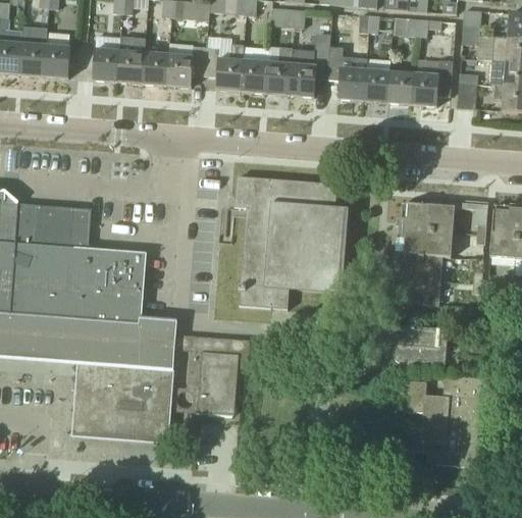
[(48,8),(49,0),(39,0),(39,7),(48,8)]
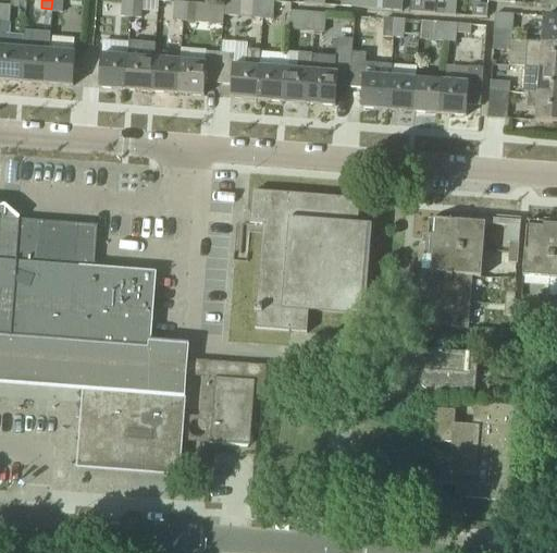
[(52,0),(51,9),(62,10),(63,0),(52,0)]
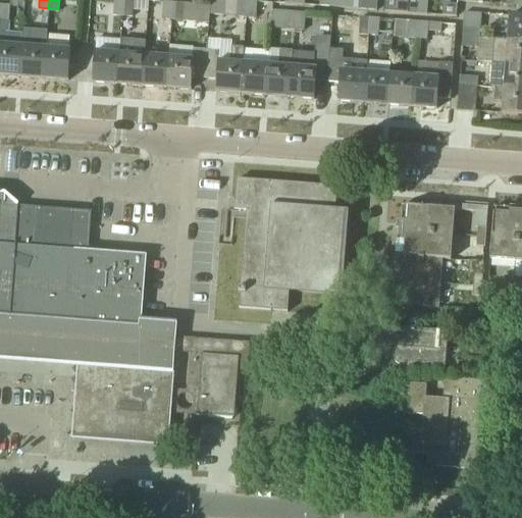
[(113,0),(113,13),(122,14),(123,0),(113,0)]
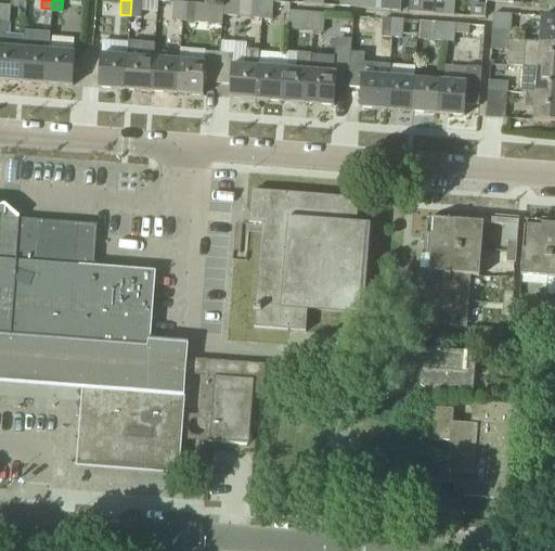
[(131,0),(130,15),(141,15),(142,8),(142,0),(131,0)]
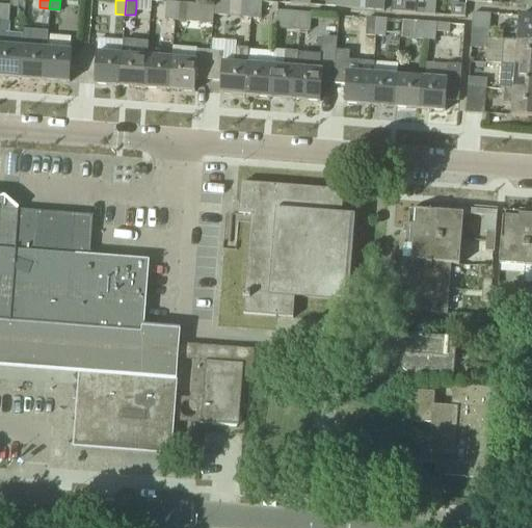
[(164,17),(175,18),(176,0),(166,0),(164,17)]
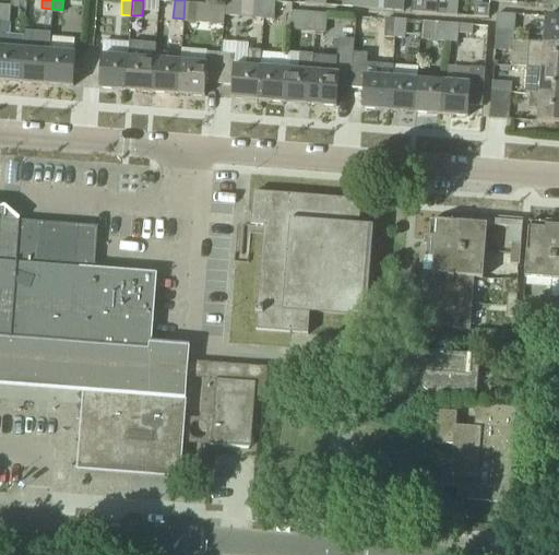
[(195,0),(185,0),(183,19),(193,20),(195,0)]
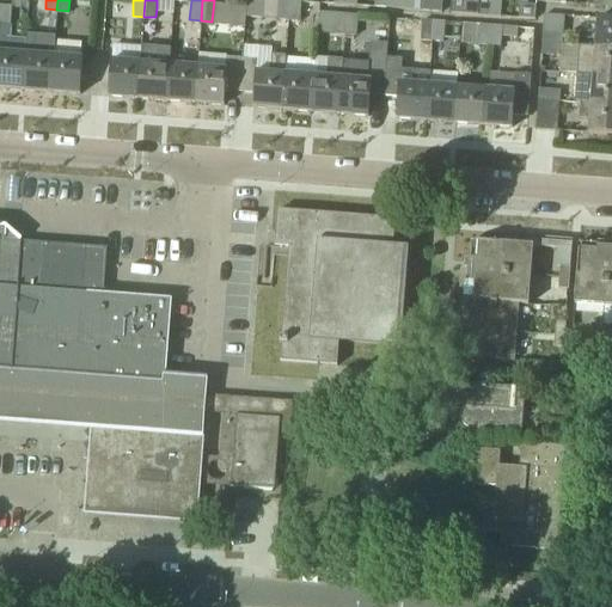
[(246,13),(262,14),(263,0),(245,0),(245,2),(248,2),(246,13)]
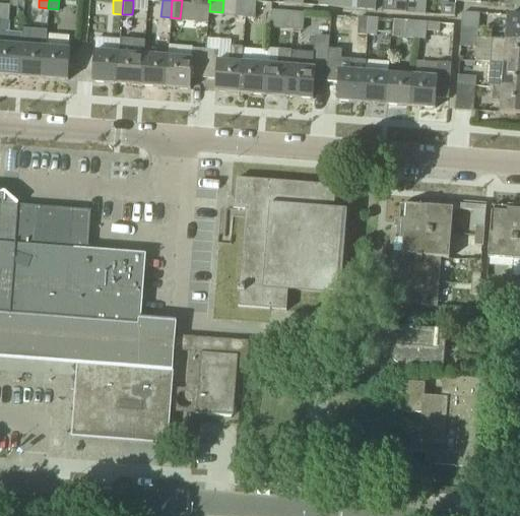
[(245,15),(246,0),(237,0),(236,13),(245,15)]
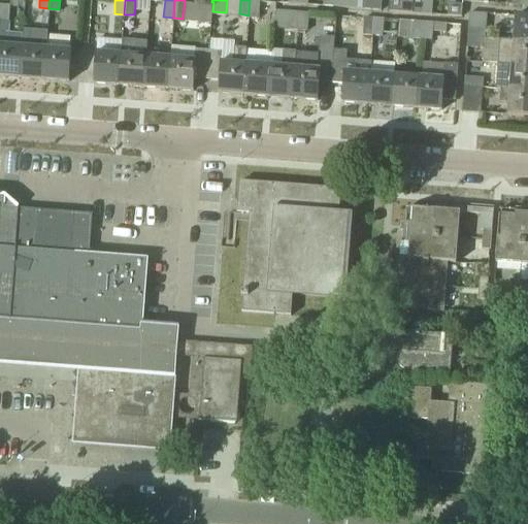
[(250,0),(249,15),(259,17),(260,0),(250,0)]
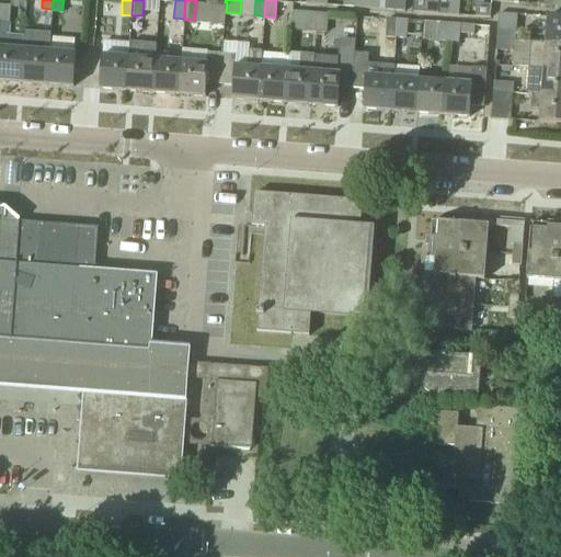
[(413,0),(412,9),(438,11),(448,11),(448,0),(413,0)]
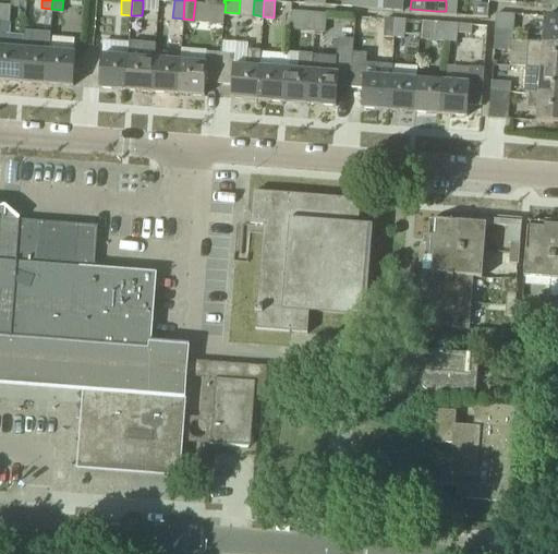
[(446,0),(446,11),(457,12),(457,0),(446,0)]
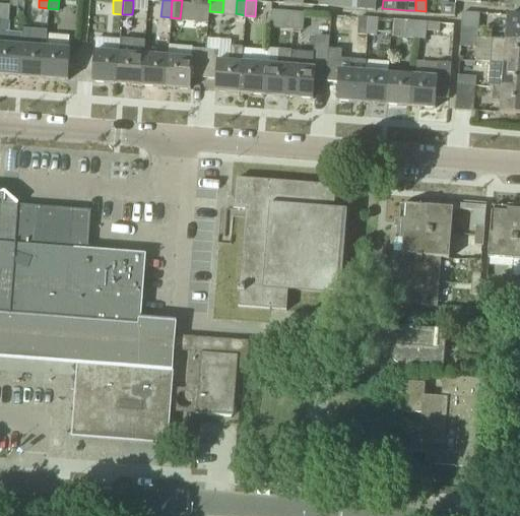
[(0,1),(0,5),(0,18),(9,19),(10,2),(0,1)]
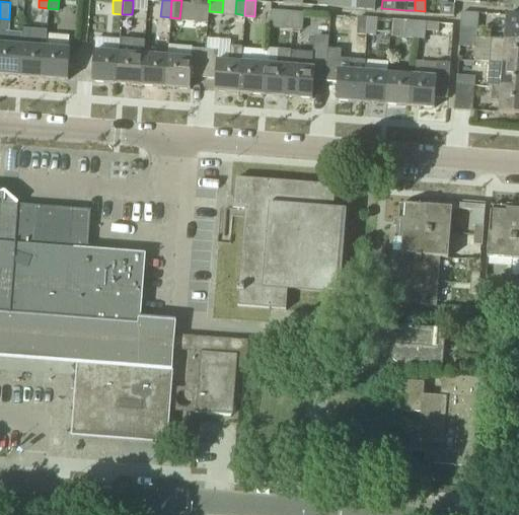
[(208,2),(201,1),(199,19),(208,20),(209,11),(210,2),(208,2)]
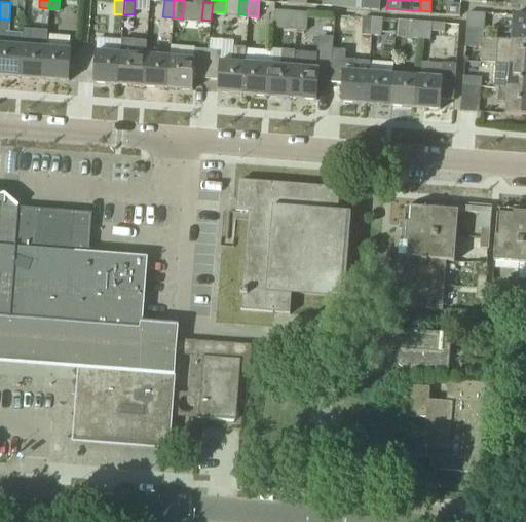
[(460,2),(446,1),(445,12),(460,13),(460,2)]
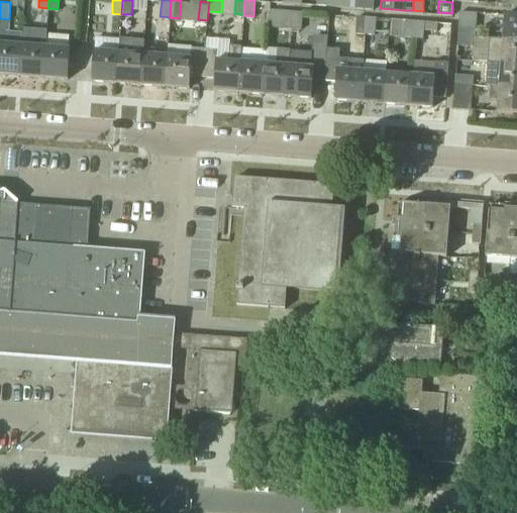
[(293,9),(275,8),(274,25),(291,26),(293,9)]
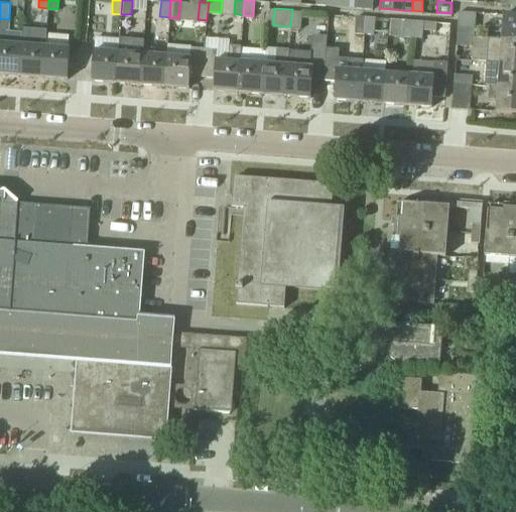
[(292,9),(290,26),(300,27),(301,9),(292,9)]
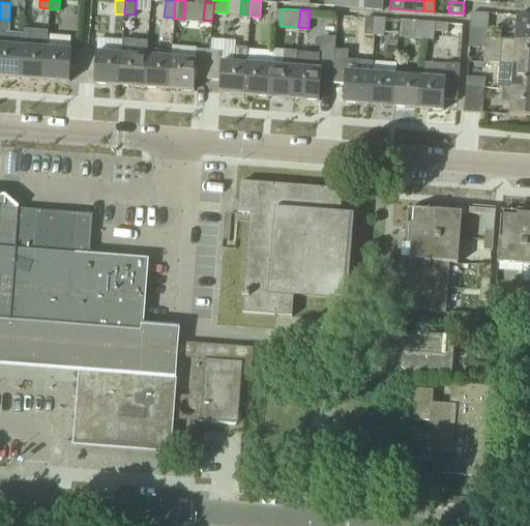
[(471,9),(469,35),(488,36),(490,10),(471,9)]
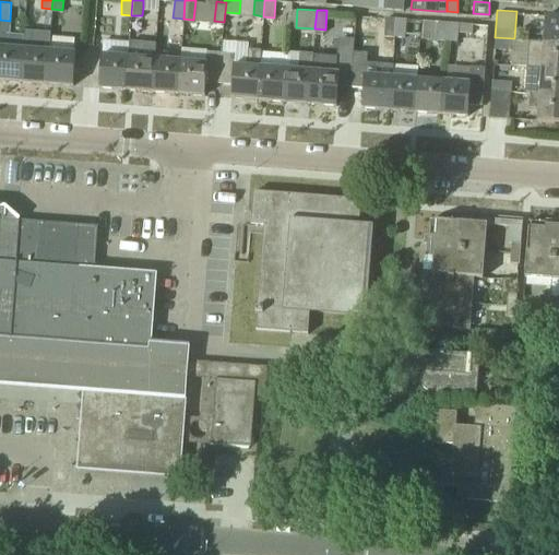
[(528,39),(558,42),(558,13),(546,13),(544,39),(528,38),(528,39)]
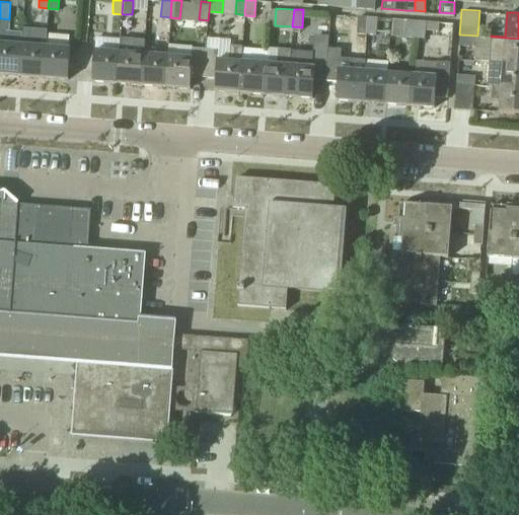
[(367,14),(358,14),(356,31),(366,32),(367,14)]
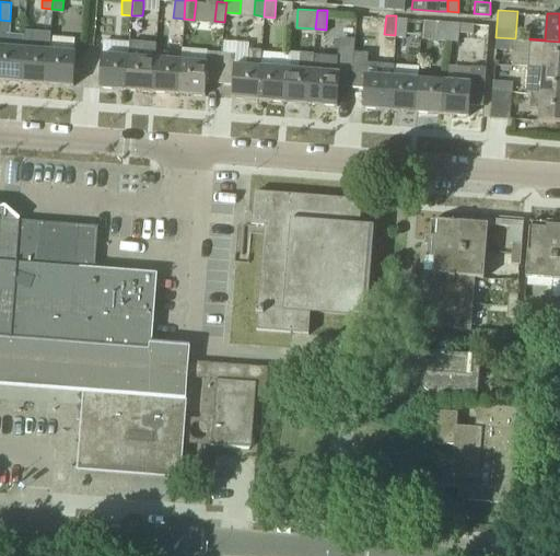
[(396,15),(395,35),(406,36),(408,16),(396,15)]
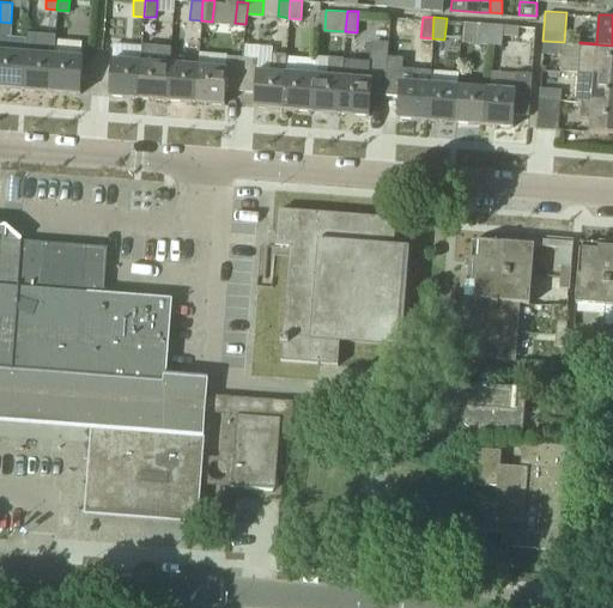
[(490,43),(491,22),(463,19),(462,41),(490,43)]
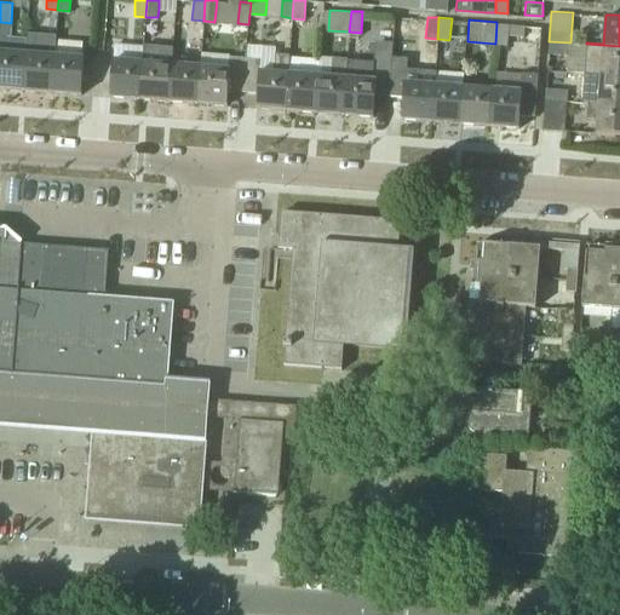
[(497,22),(495,44),(507,44),(509,22),(497,22)]
